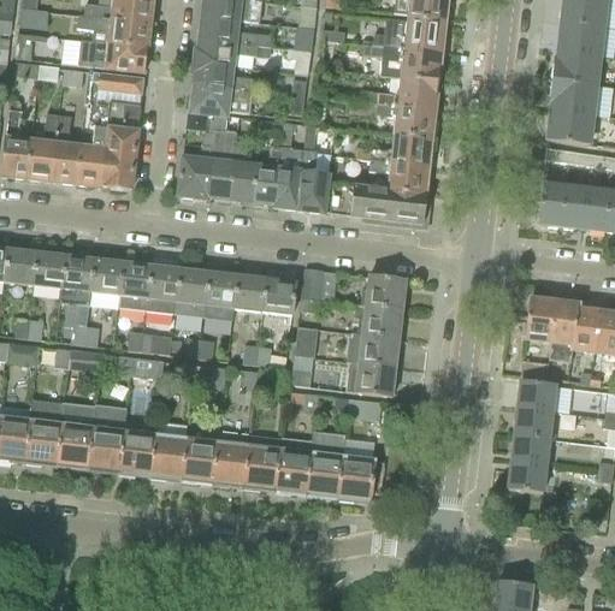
[(22,0),(21,9),(36,10),(37,0),(22,0)]
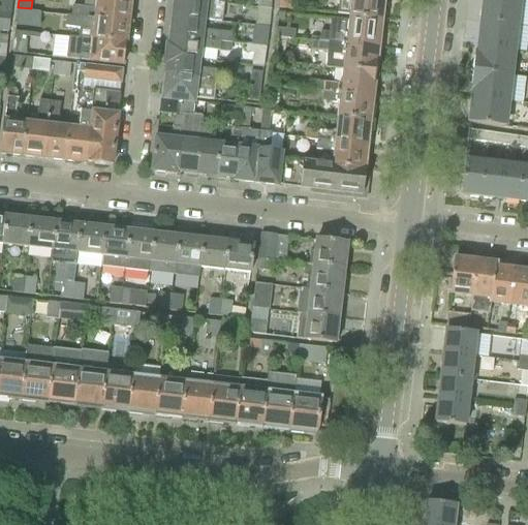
[(72,3),(71,16),(128,23),(130,2),(113,0),(96,0),(95,6),(72,3)]
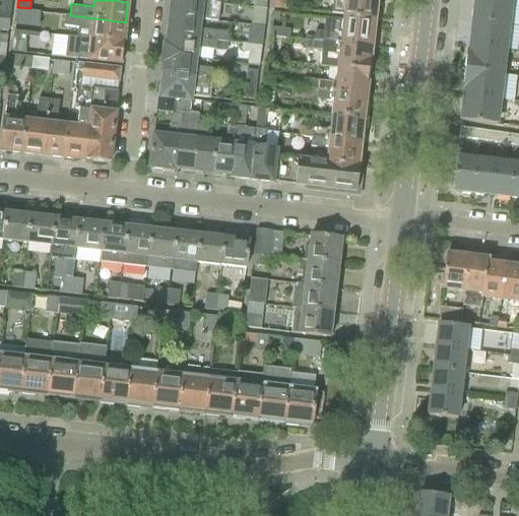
[(218,19),(220,0),(172,0),(172,4),(169,4),(168,13),(200,17),(218,19)]
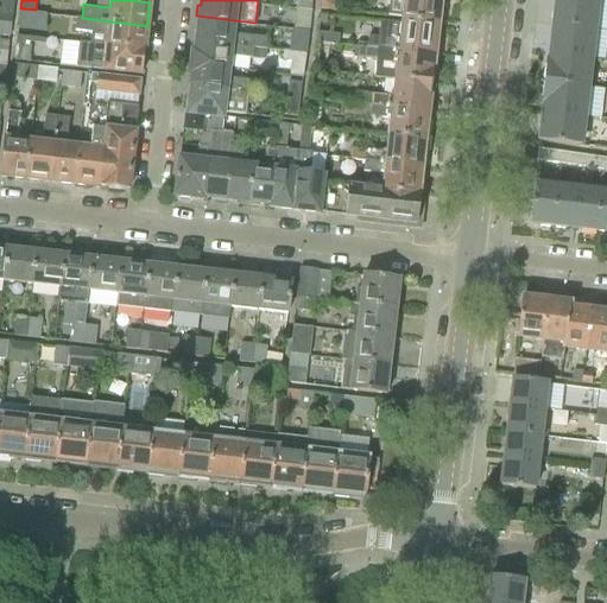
[(390,0),(389,13),(402,14),(402,17),(440,21),(440,19),(441,16),(444,13),(446,7),(442,2),(442,0),(390,0)]
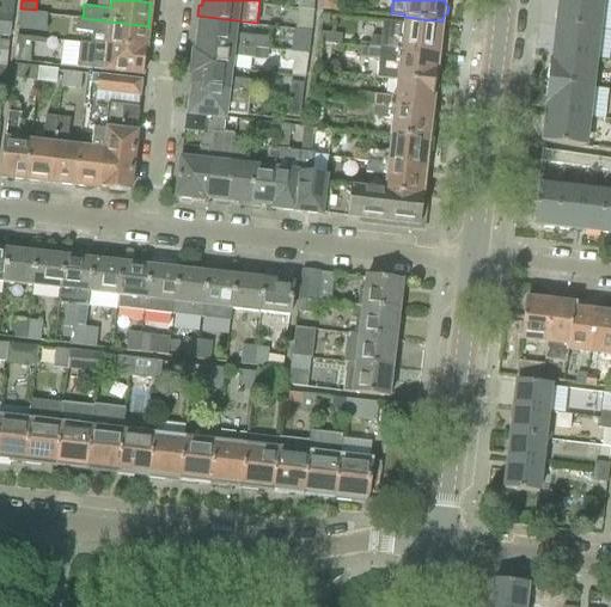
[(561,0),(558,23),(598,28),(602,0),(561,0)]
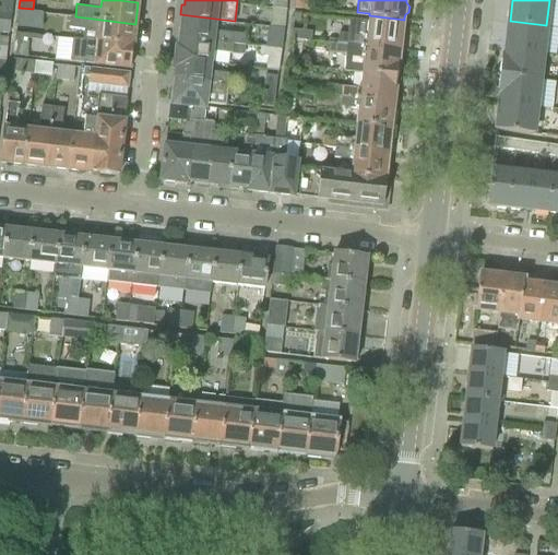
[(272,3),(271,16),(284,19),(286,4),(272,3)]
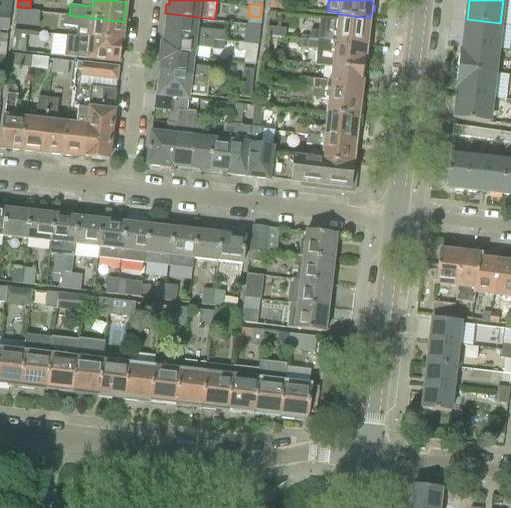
[(0,16),(9,18),(10,10),(10,8),(10,7),(0,5),(0,16)]
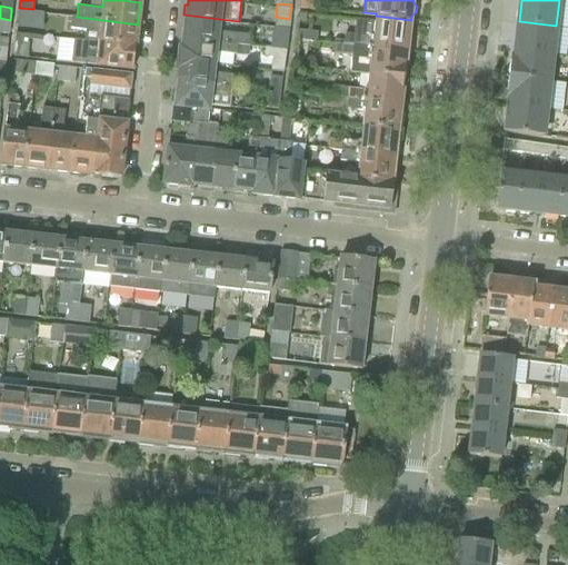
[(19,10),(17,25),(31,27),(33,9),(19,8),(19,10)]
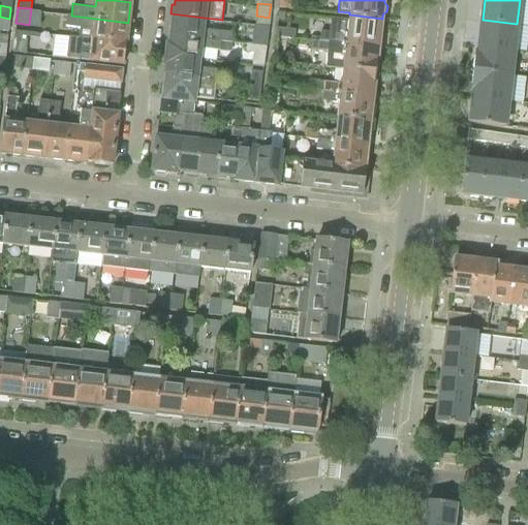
[(40,10),(31,8),(29,25),(38,26),(40,10)]
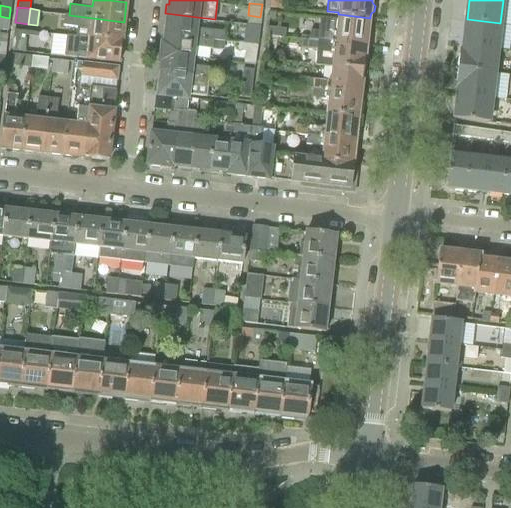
[(197,17),(165,13),(164,23),(166,23),(165,32),(213,37),(225,39),(226,30),(196,26),(197,17)]
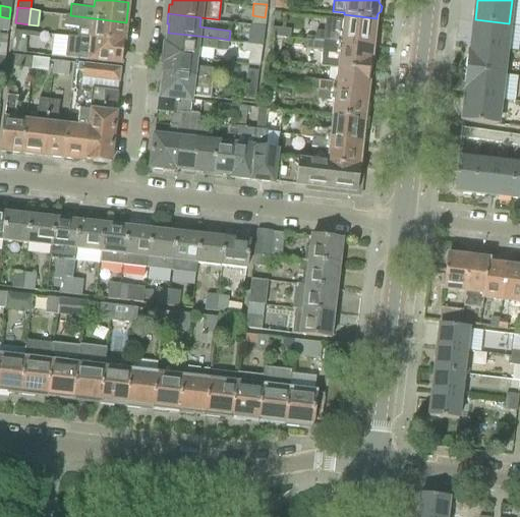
[(316,30),(315,40),(373,47),(374,36),(378,33),(379,27),(377,24),(377,18),(344,14),(343,18),(326,16),(325,31),(316,30)]
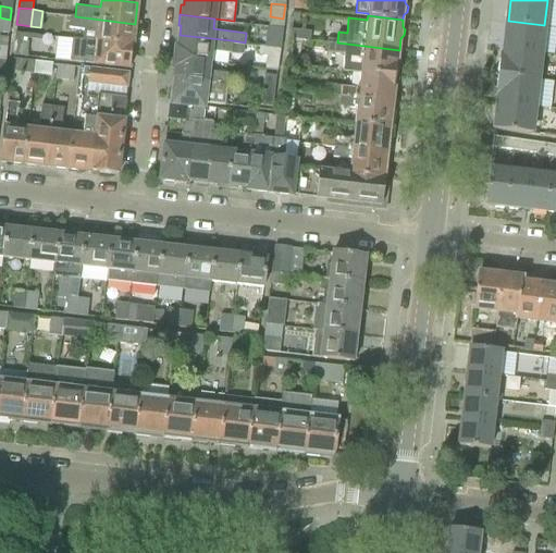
[(71,16),(69,26),(74,26),(83,27),(81,40),(96,41),(133,46),(135,24),(81,17),(75,16),(71,16)]
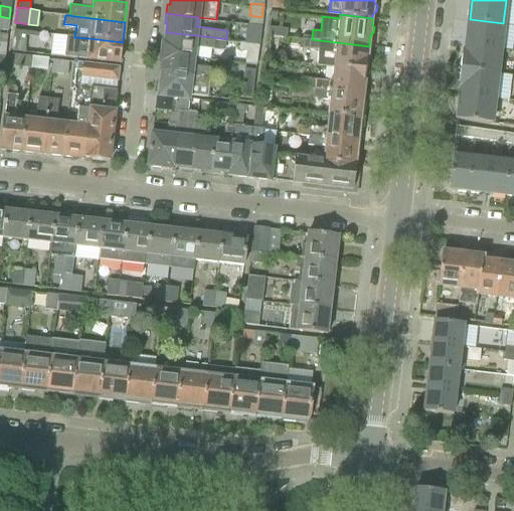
[(0,16),(0,27),(7,28),(8,28),(9,18),(0,16)]
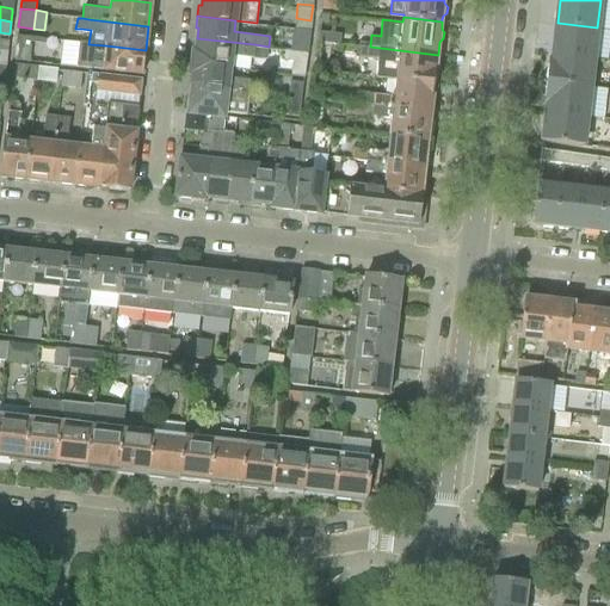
[(558,23),(554,51),(595,56),(597,28),(558,23)]
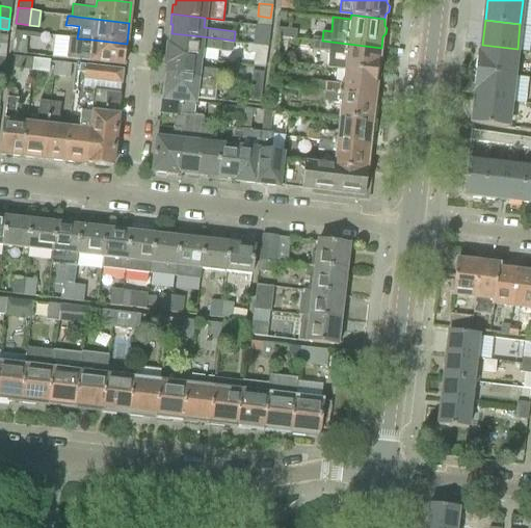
[(256,24),(255,33),(269,35),(270,25),(256,24)]
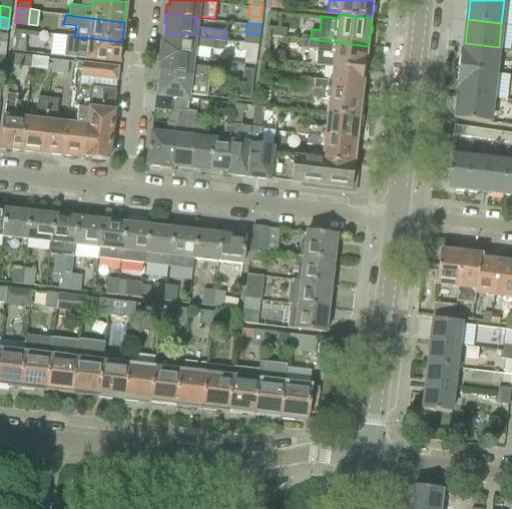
[(269,25),(268,33),(286,35),(287,27),(269,25)]
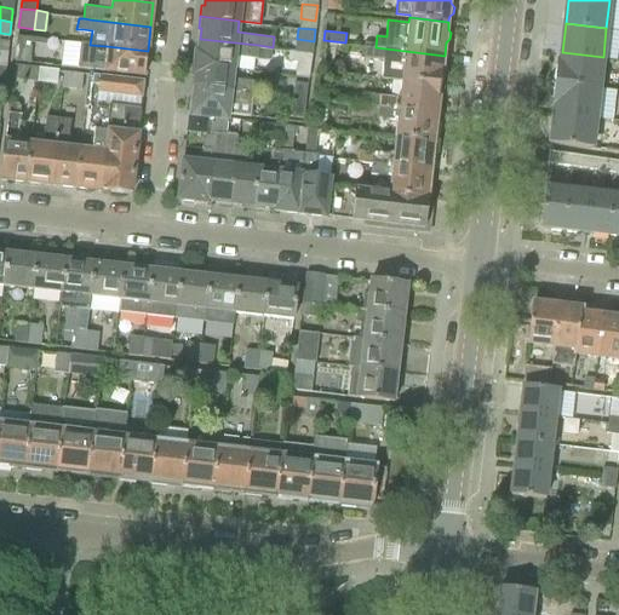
[(17,34),(15,59),(16,59),(17,59),(18,59),(29,61),(32,40),(33,40),(45,42),(46,38),(22,34),(18,34),(17,34)]
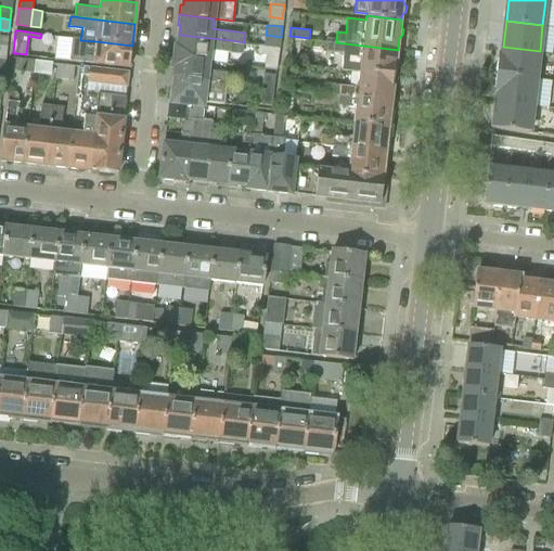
[(0,43),(8,46),(9,36),(0,34),(0,43)]
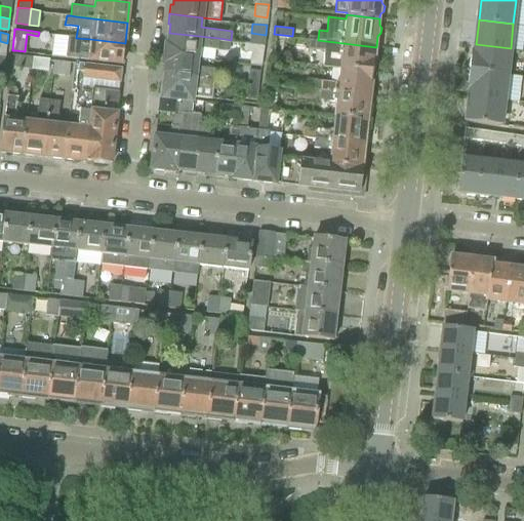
[(166,42),(165,52),(197,55),(214,57),(215,48),(217,48),(218,38),(169,33),(168,42),(166,42)]
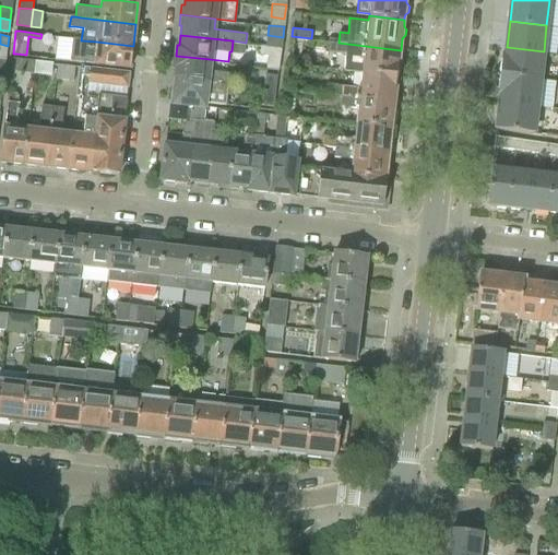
[(268,35),(265,46),(282,47),(283,37),(268,35)]
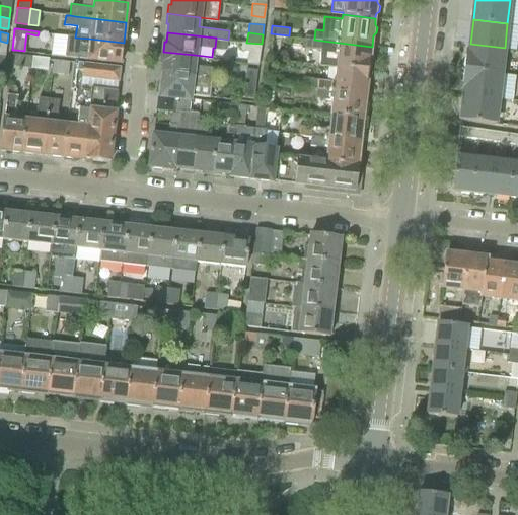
[(49,54),(65,56),(66,45),(67,37),(51,34),(49,54)]
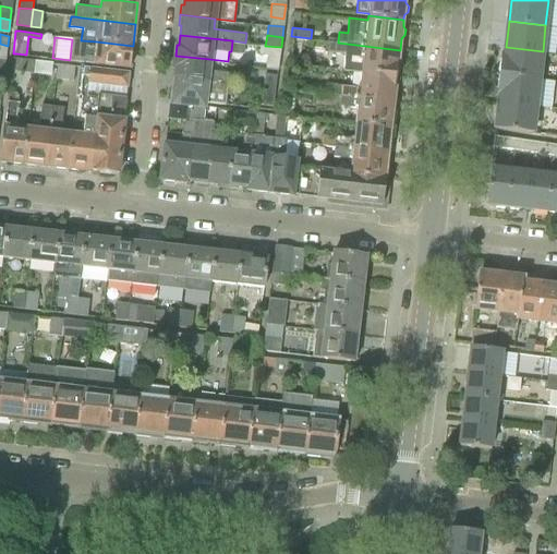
[(133,46),(81,40),(72,39),(71,48),(70,60),(95,62),(131,65),(133,46)]
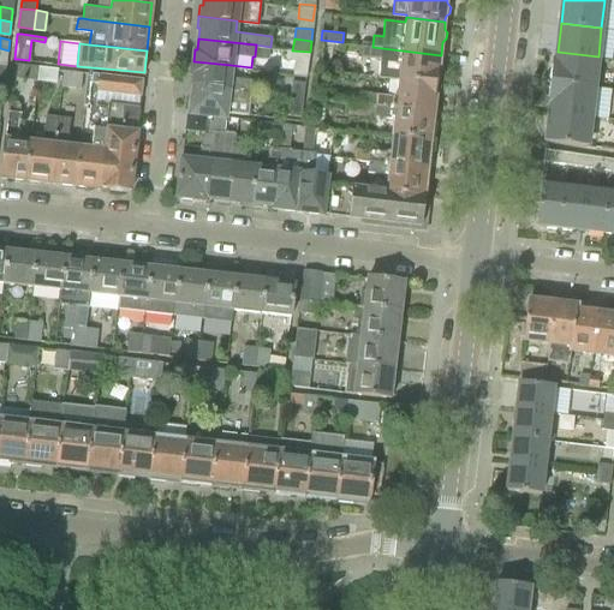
[(371,58),(373,47),(361,46),(359,55),(371,58)]
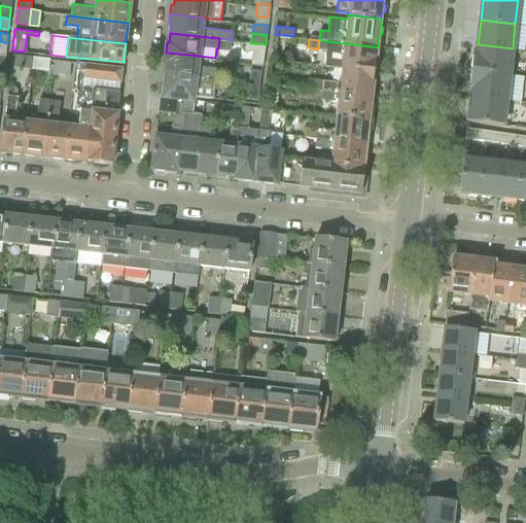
[(319,40),(318,49),(344,51),(342,68),(375,72),(376,68),(379,66),(379,61),(377,58),(378,47),(319,40)]
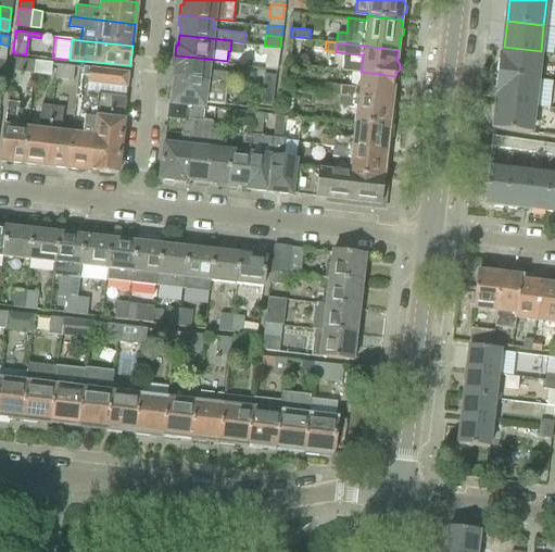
[(260,45),(259,53),(266,54),(266,58),(279,60),(280,47),(264,46),(260,45)]
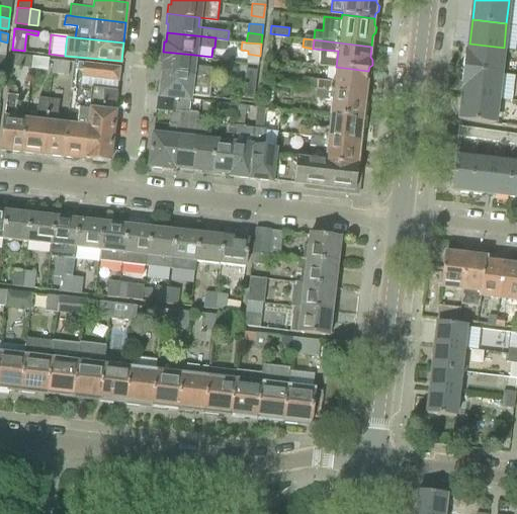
[(465,50),(463,69),(501,73),(504,48),(469,44),(468,51),(465,50)]
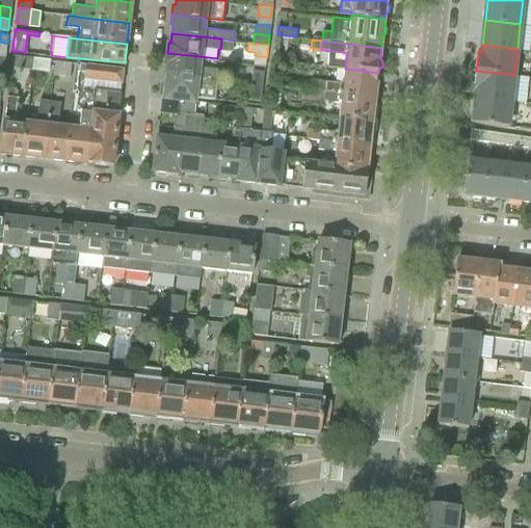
[(168,62),(167,72),(217,78),(218,69),(198,67),(200,56),(167,53),(166,62),(168,62)]
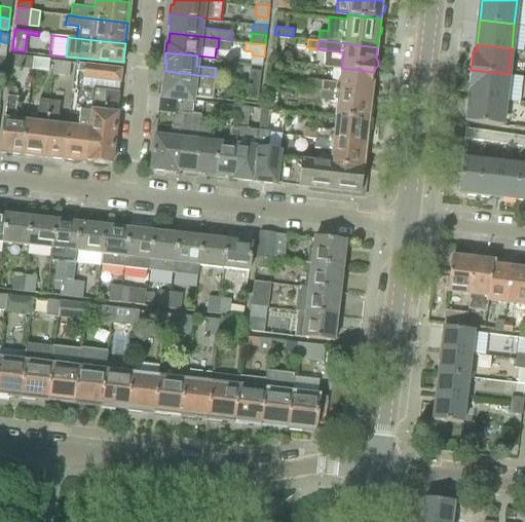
[(9,67),(31,70),(33,57),(10,53),(9,67)]
